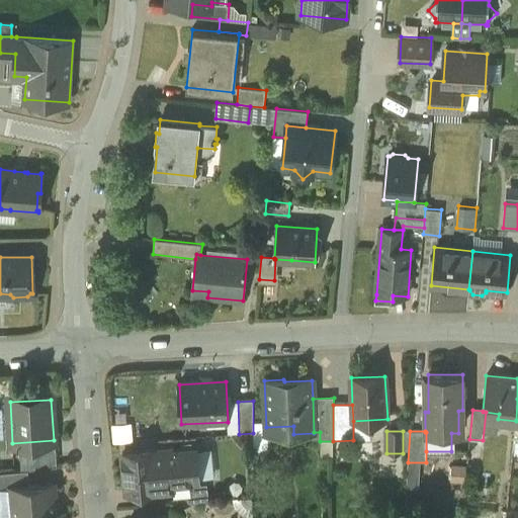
[(155,450),(122,454),(126,493),(159,490),(171,489),(170,483),(194,481),(194,477),(197,472),(196,457),(191,454),(191,450),(156,454),(155,450)]
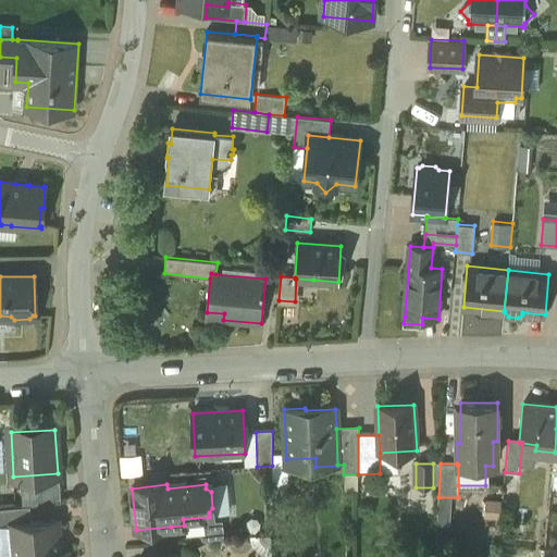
[(31,506),(0,508),(0,527),(12,525),(12,524),(32,522),(31,506)]
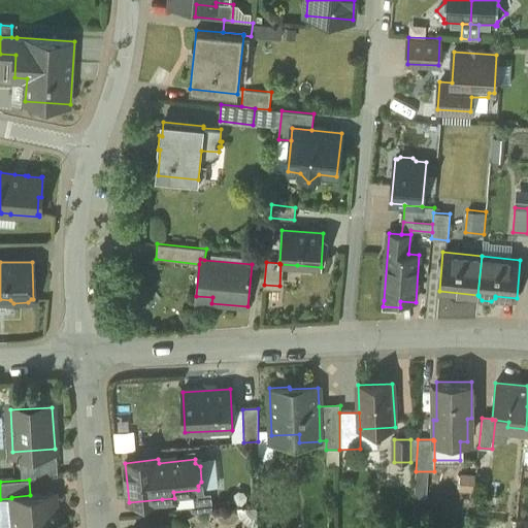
[(30,495),(11,497),(11,498),(14,527),(64,523),(58,523),(55,493),(30,495)]
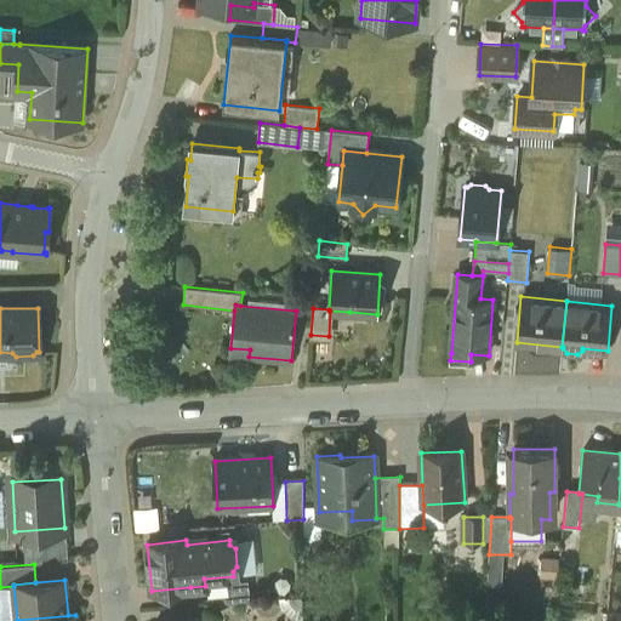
[(249,580),(211,584),(212,605),(250,602),(249,580)]
